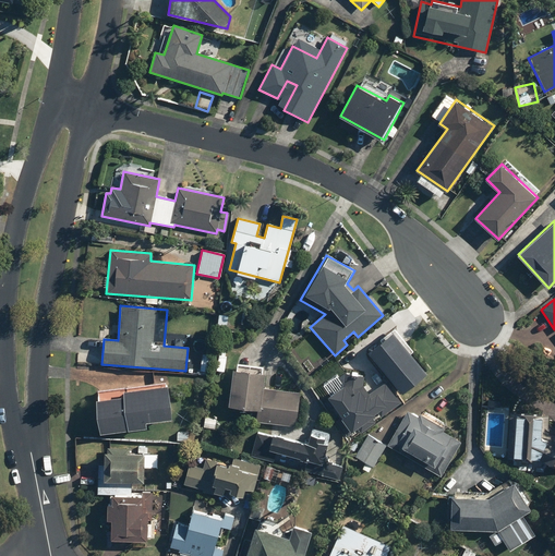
[(227,313),(216,313),(215,328),(227,329),(227,313)]
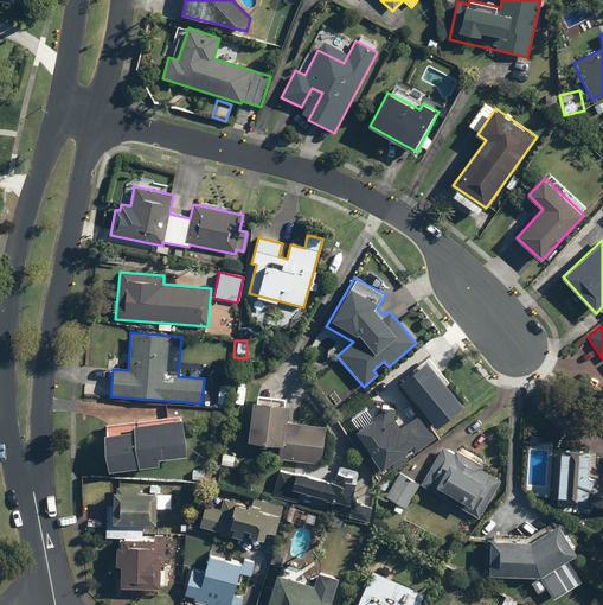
[(401,381),(437,428),(464,407),(429,360),(401,381)]
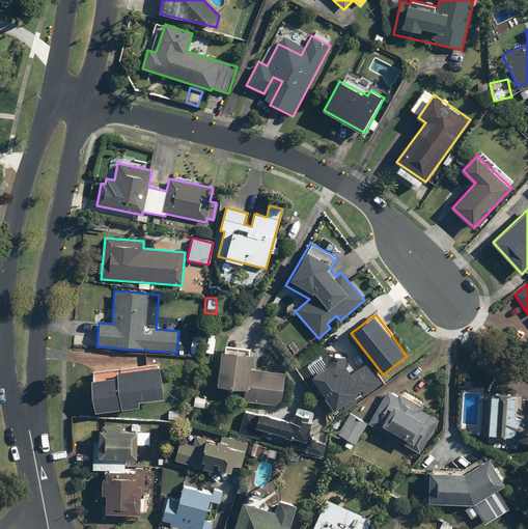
[(197,337),(187,336),(185,354),(196,355),(197,337)]
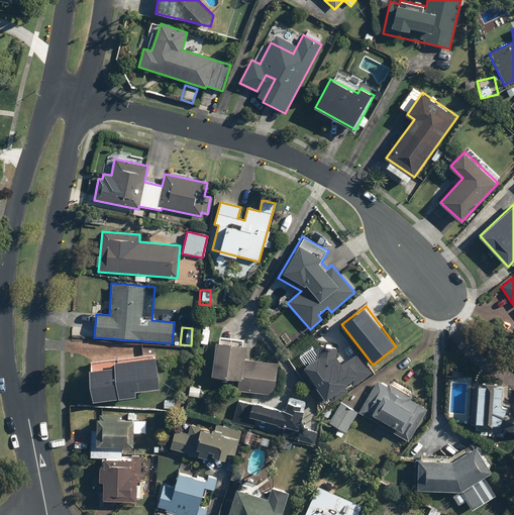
[(237,379),(236,391),(274,395),(278,364),(244,359),(246,345),(217,341),(213,376),(237,379)]
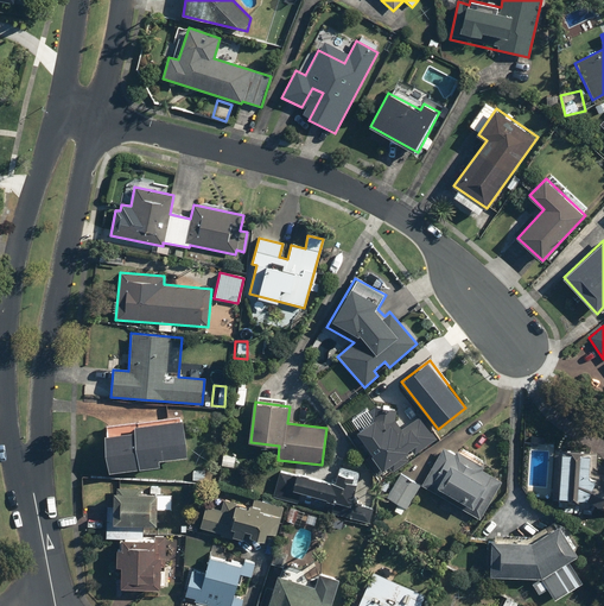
[(372,424),(354,437),(380,473),(388,467),(392,471),(431,442),(415,421),(399,434),(392,424),(393,415),(373,412),(372,424)]
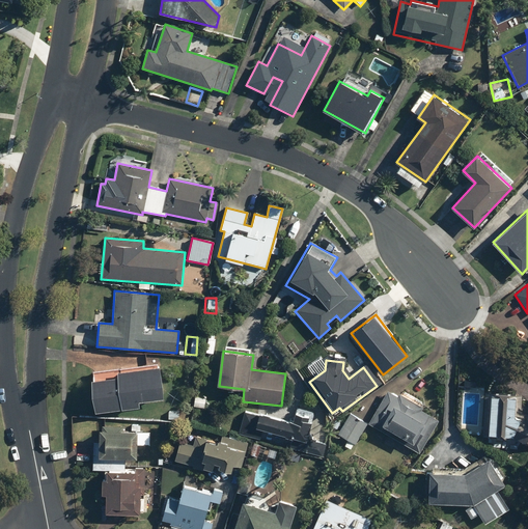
[(92,380),(96,412),(140,406),(139,400),(164,397),(160,365),(118,370),(118,377),(92,380)]
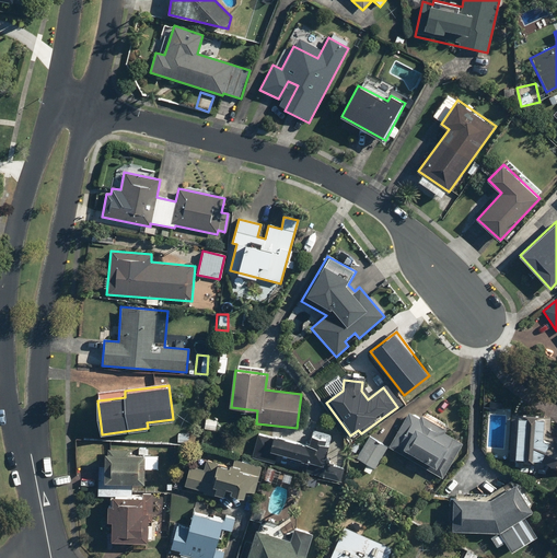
[(408,411),(387,446),(441,477),(461,442),(443,432),(445,429),(419,414),(418,417),(408,411)]
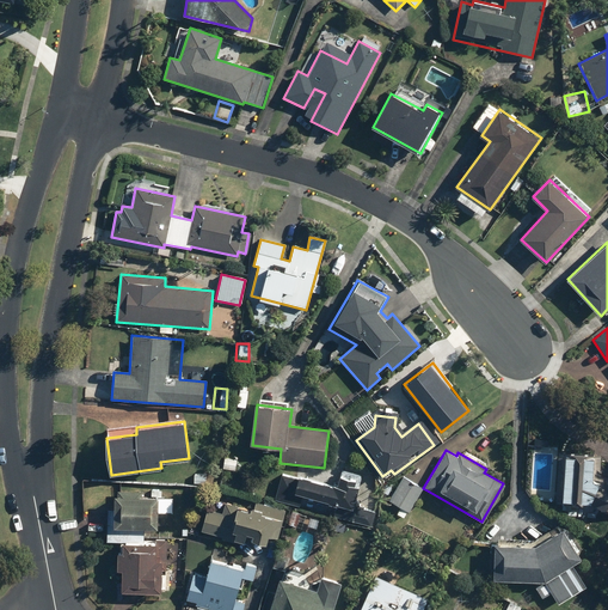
[(557,451),(553,500),(593,504),(607,510),(607,476),(599,473),(600,453),(557,451)]
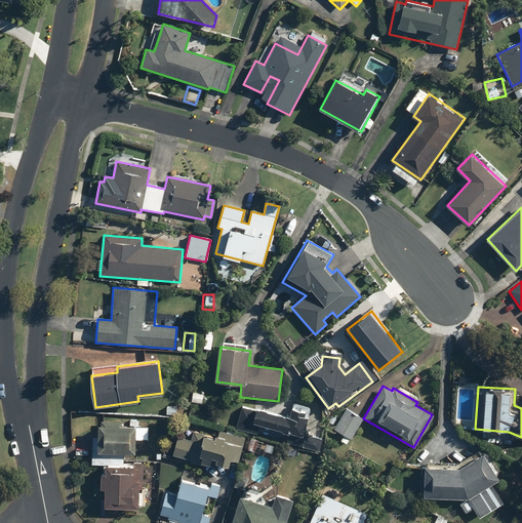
[(192,395),(190,402),(201,404),(203,396),(192,395)]
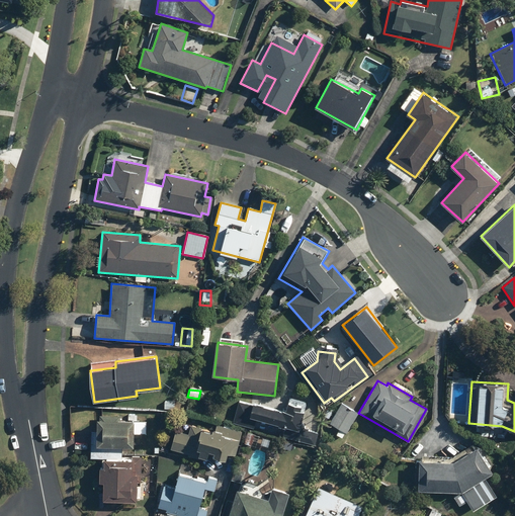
[(238,402),(232,423),(314,445),(318,431),(301,426),(306,406),(287,401),(284,411),(253,402),(252,405),(238,402)]
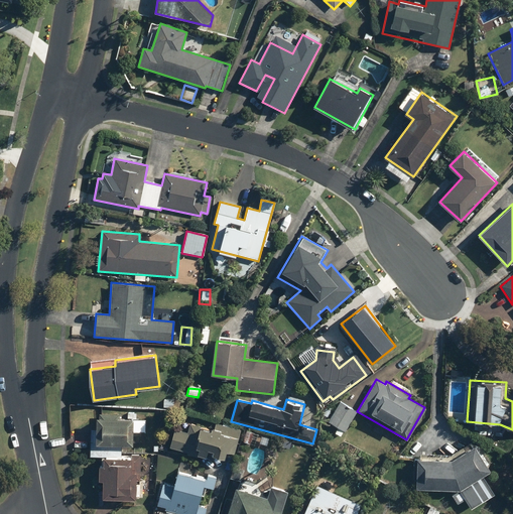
[(340,400),(327,421),(344,431),(356,410),(340,400)]
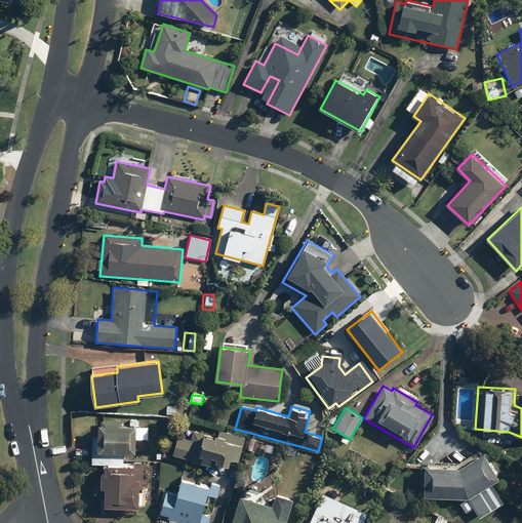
[(137,428),(137,421),(128,421),(128,425),(121,425),(121,423),(99,423),(99,438),(92,438),(91,465),(123,465),(123,452),(136,453),(136,440),(148,441),(148,428),(137,428)]
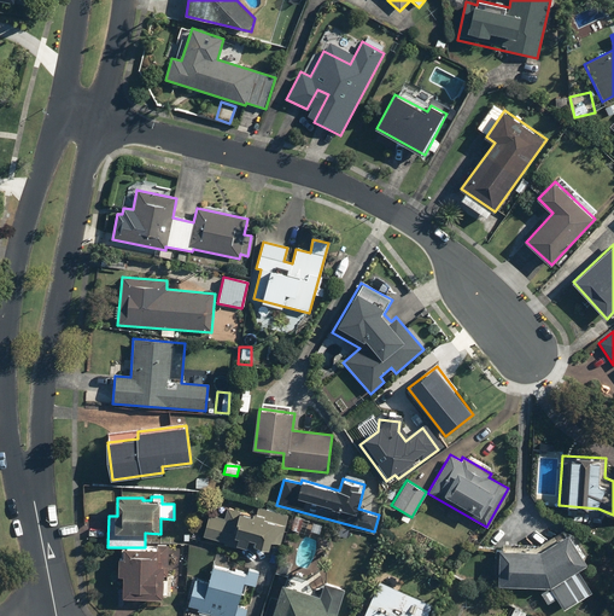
[(209,515),(203,536),(247,548),(250,538),(257,540),(256,544),(270,548),(273,541),(281,542),(288,517),(257,507),(256,516),(227,507),(223,519),(209,515)]
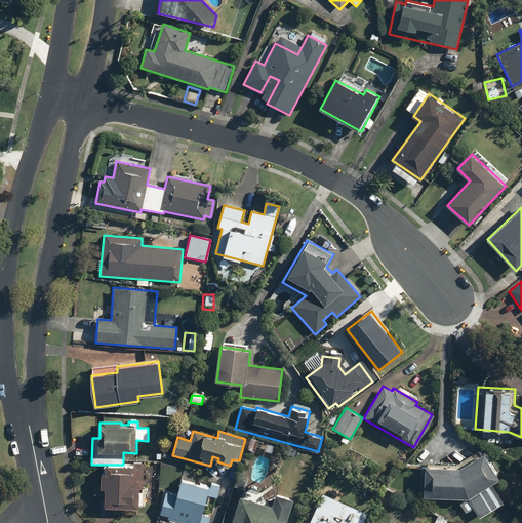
[(425,466),(424,495),(466,496),(458,501),(466,513),(473,508),(479,517),(504,501),(491,482),(499,477),(483,450),(458,466),(425,466)]
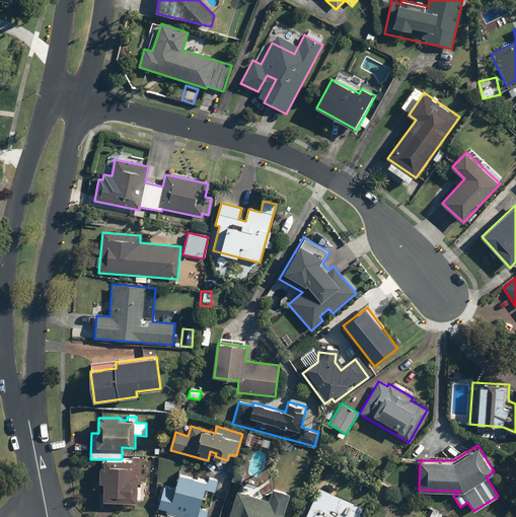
[(104,483),(103,501),(138,502),(139,484),(141,484),(142,458),(131,457),(131,460),(105,460),(104,468),(101,468),(100,483),(104,483)]
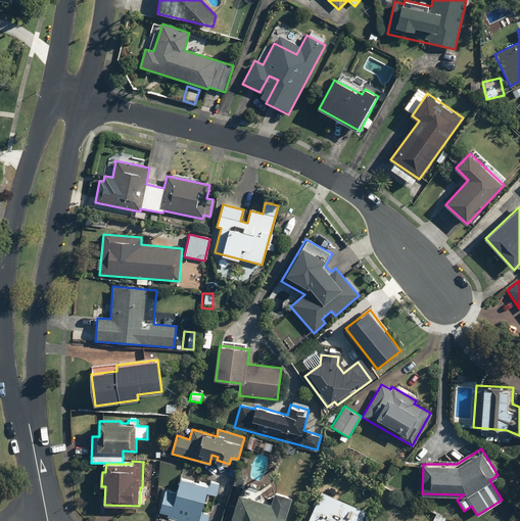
[(206,520),(208,514),(200,512),(205,492),(216,495),(218,486),(181,477),(177,493),(164,490),(158,512),(167,514),(164,520),(206,520)]
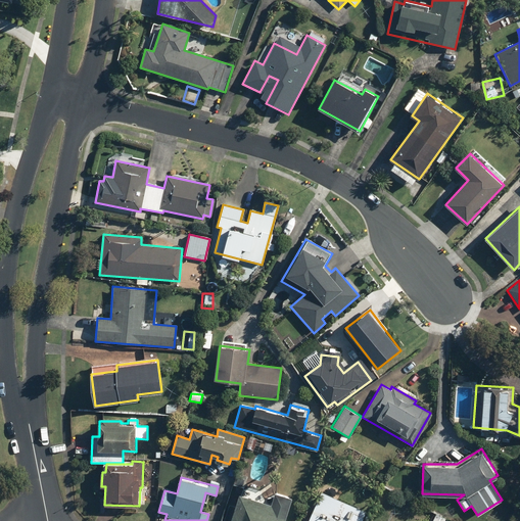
[(228,505),(223,520),(284,520),(292,495),(275,490),(271,503),(238,492),(234,507),(228,505)]
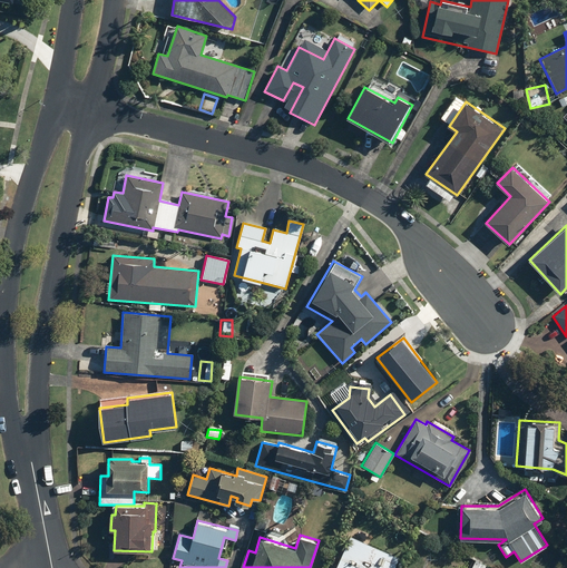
[(350,536),(334,567),(393,567),(399,557),(350,536)]
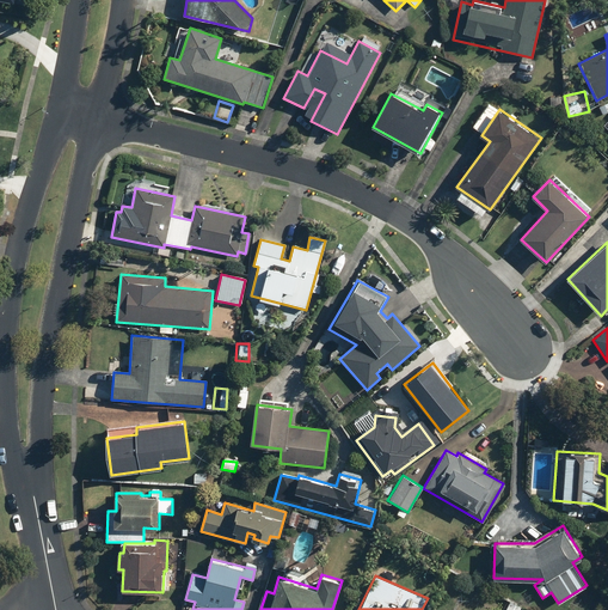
All buildings are outlined.
